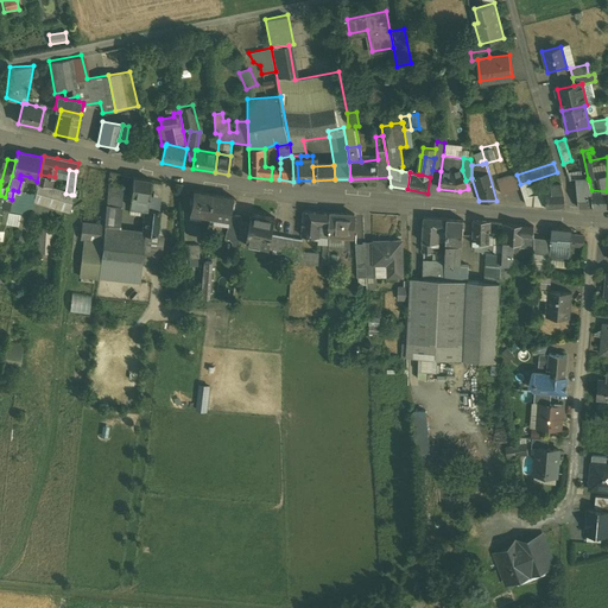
[(557,172),(529,182),(533,195),(545,195),(563,194),(557,172)]
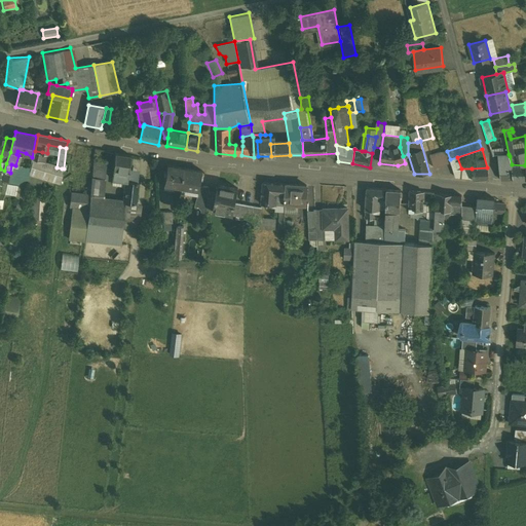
[(447,150),(429,156),(434,168),(451,163),(450,159),(447,151),(447,150)]
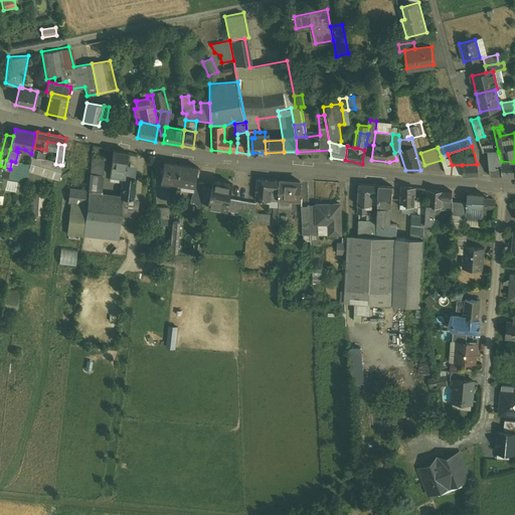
[(41,149),(34,148),(28,176),(36,177),(41,149)]
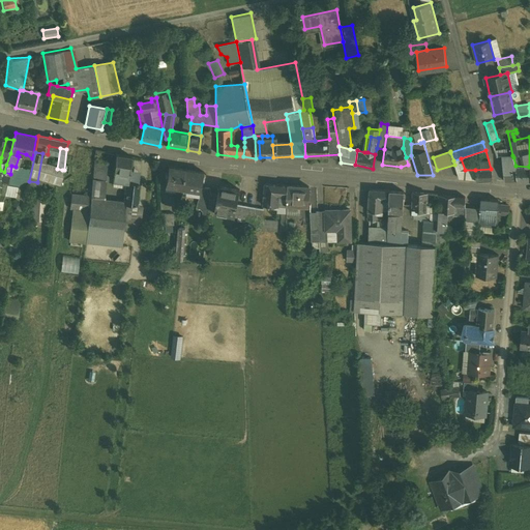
[(37,182),(29,181),(28,188),(40,193),(42,180),(62,186),(62,170),(57,169),(46,164),(48,154),(42,153),(37,182)]
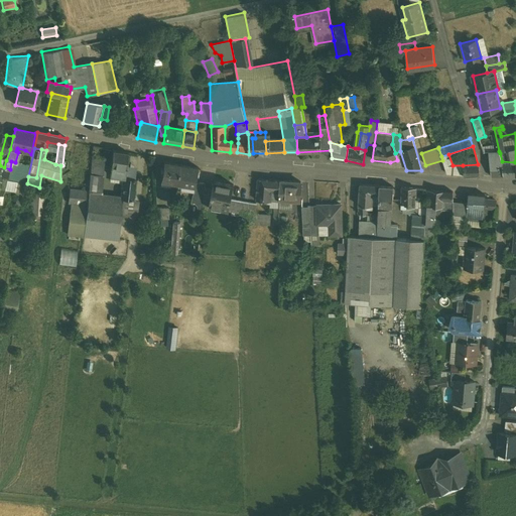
[(128,153),(113,150),(110,175),(125,177),(127,165),(128,153)]
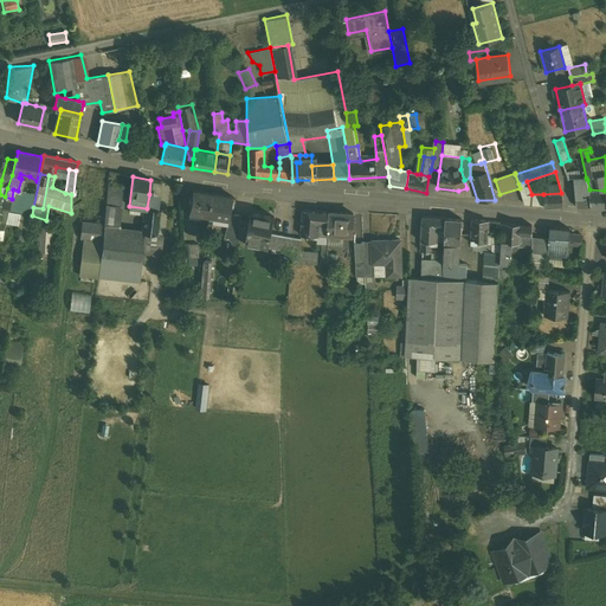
[(587,180),(574,181),(577,207),(591,207),(590,189),(587,180)]
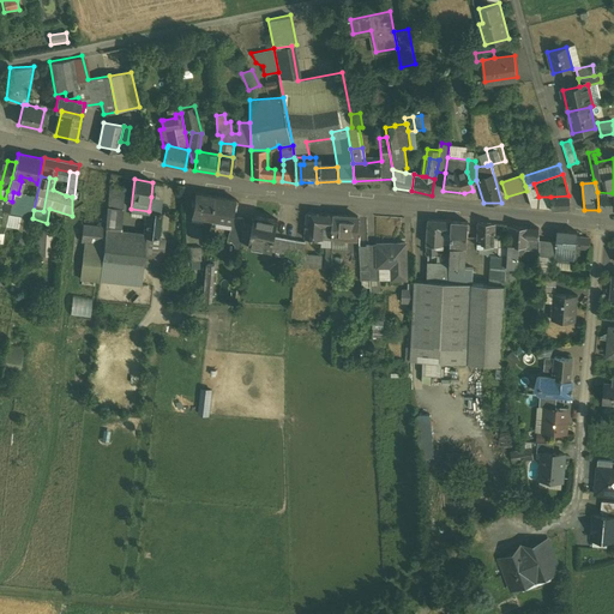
[(525,186),(527,191),(533,210),(553,210),(551,197),(539,197),(534,184),(525,186)]
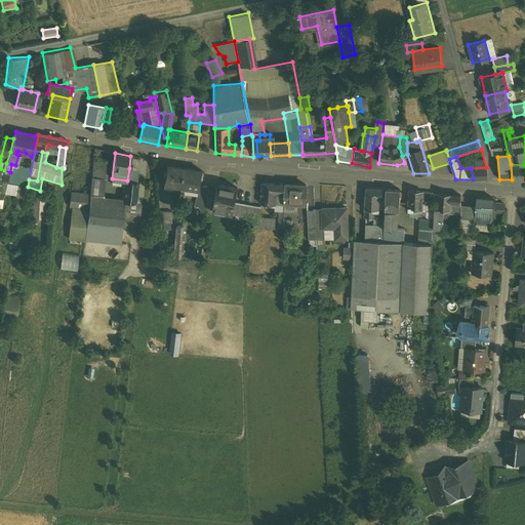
[(30,168),(16,165),(15,165),(11,164),(10,172),(8,182),(27,185),(28,179),(30,168)]
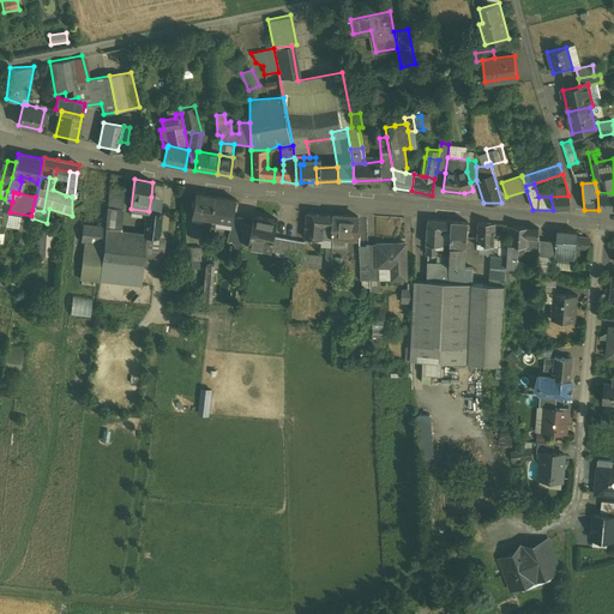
[(125,193),(110,192),(108,212),(121,215),(125,193)]
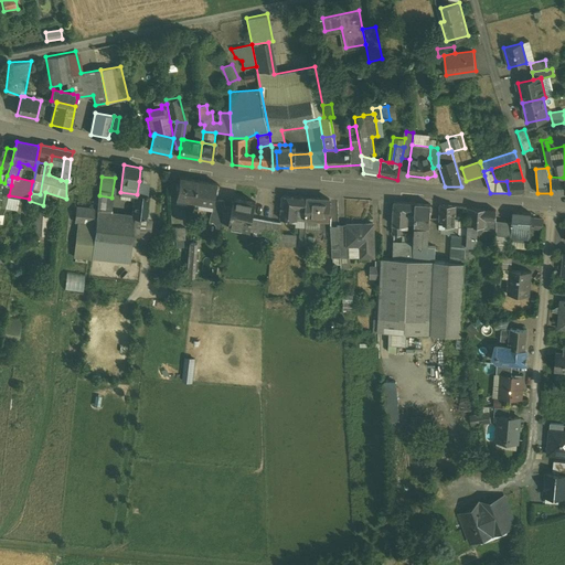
[(564,178),(550,177),(551,193),(564,193),(564,178)]
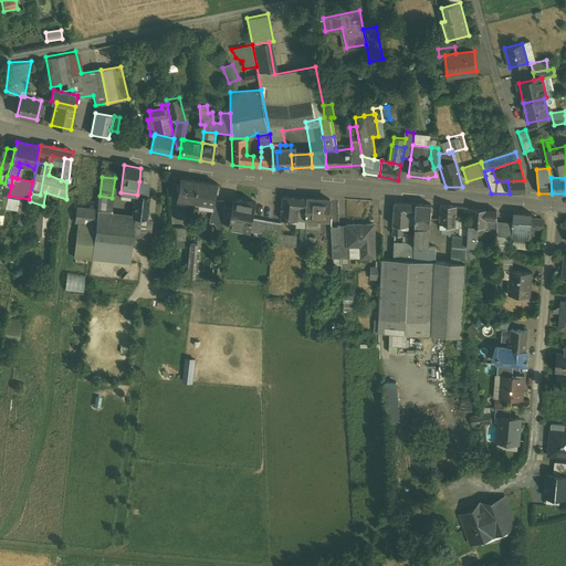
[(198,181),(179,179),(176,199),(189,201),(195,202),(198,181)]
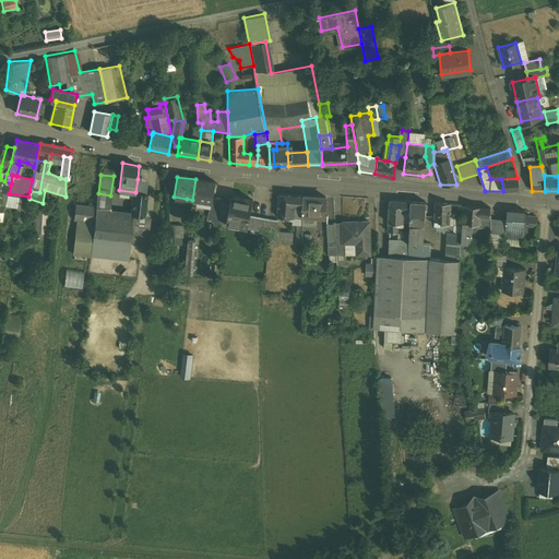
[(518,178),(501,179),(503,191),(520,190),(518,178)]
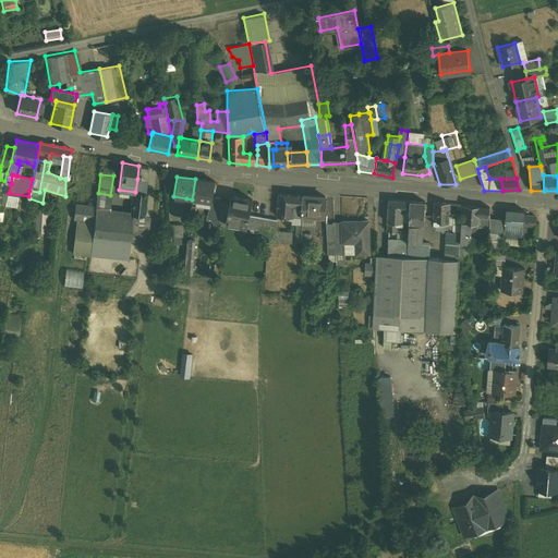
[(23,223),(28,196),(9,193),(11,183),(4,181),(0,179),(0,221),(1,221),(3,208),(19,210),(16,222),(23,223)]
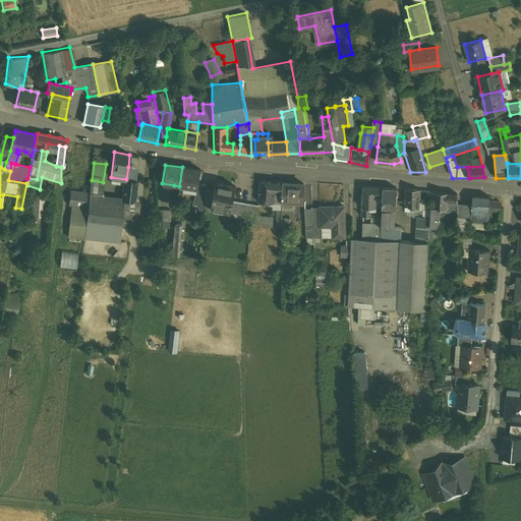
[(128,167),(126,179),(124,196),(124,200),(133,201),(137,168),(128,167)]
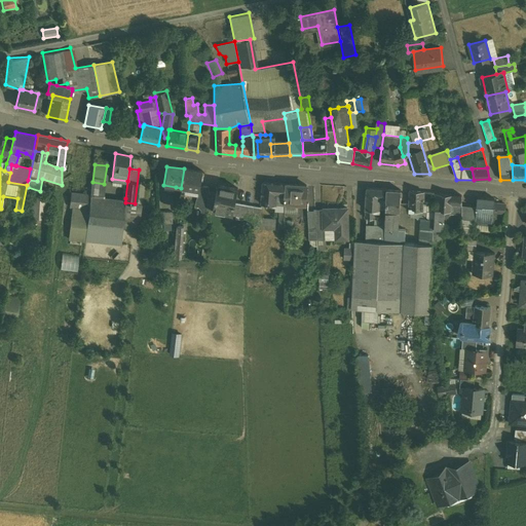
[(202,172),(184,168),(181,188),(181,189),(199,192),(202,172)]
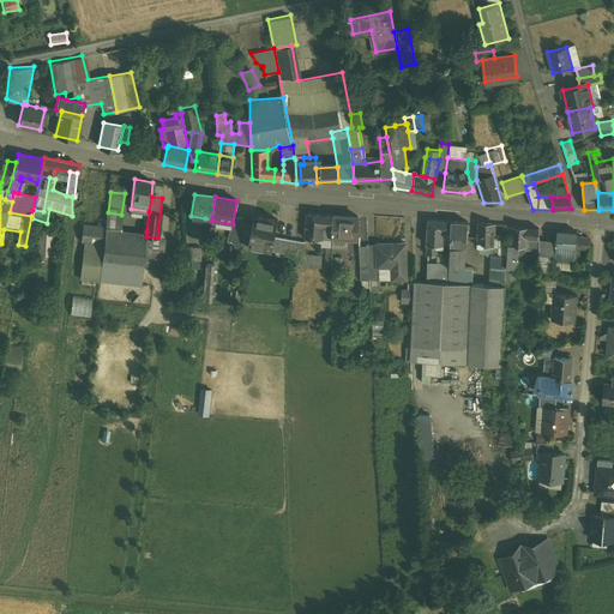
[(121,215),(108,212),(107,227),(102,260),(125,264),(122,280),(143,282),(145,265),(162,266),(166,239),(157,238),(146,236),(146,232),(120,228),(121,215)]
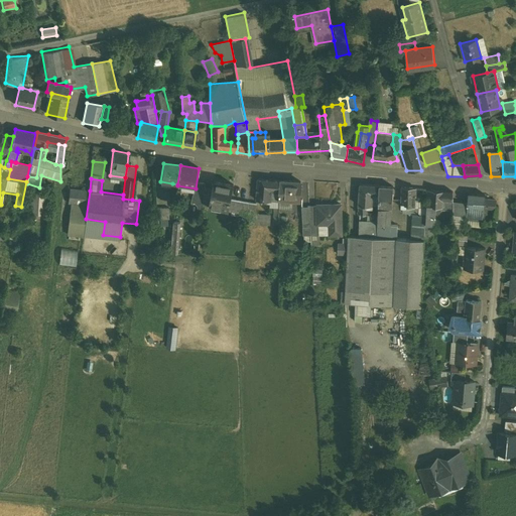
[(279,181),(258,178),(256,201),(279,203),(279,197),(270,196),(271,190),(278,191),(279,181)]
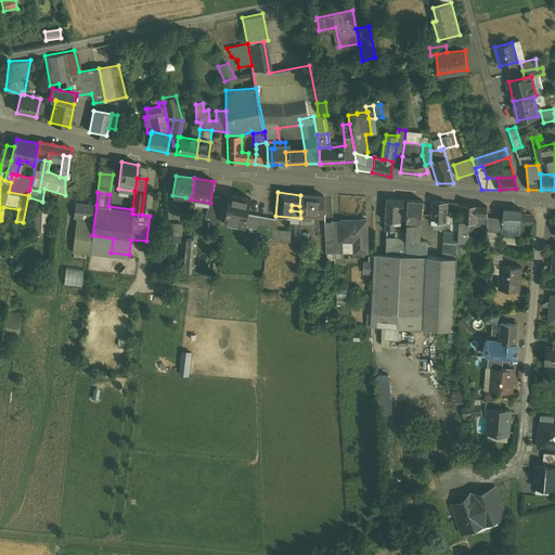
[(252,199),(230,195),(226,221),(246,226),(252,199)]
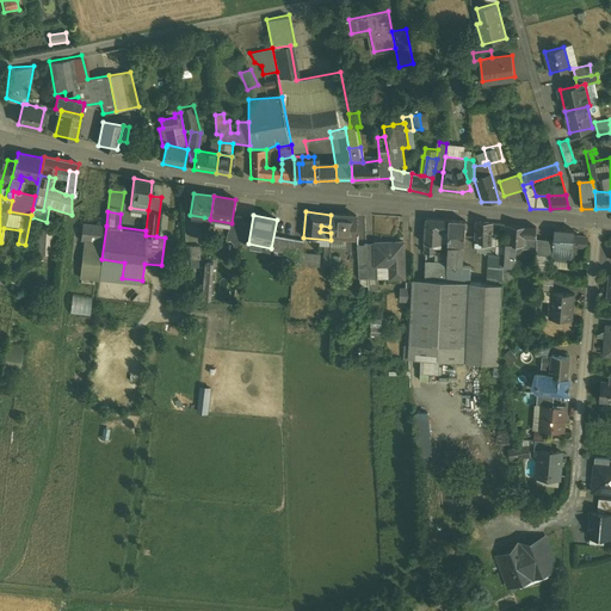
[(356,216),(331,215),(329,227),(329,229),(332,233),(331,235),(355,236),(356,216)]
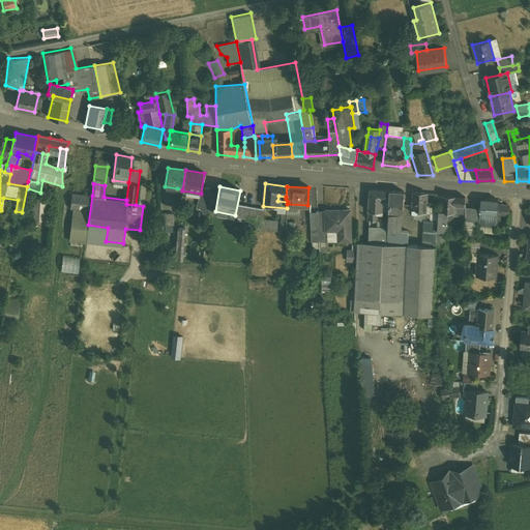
[(211,188),(204,187),(202,201),(209,202),(211,188)]
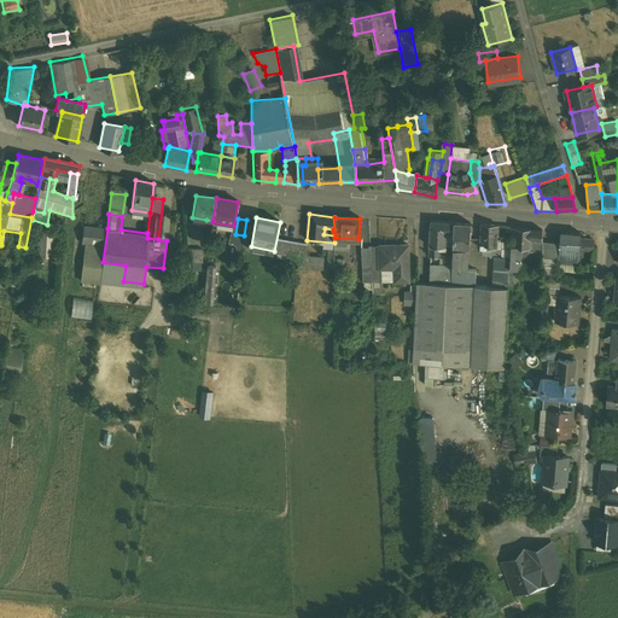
[(445,223),(431,222),(430,246),(431,246),(439,246),(445,246),(445,233),(445,223)]
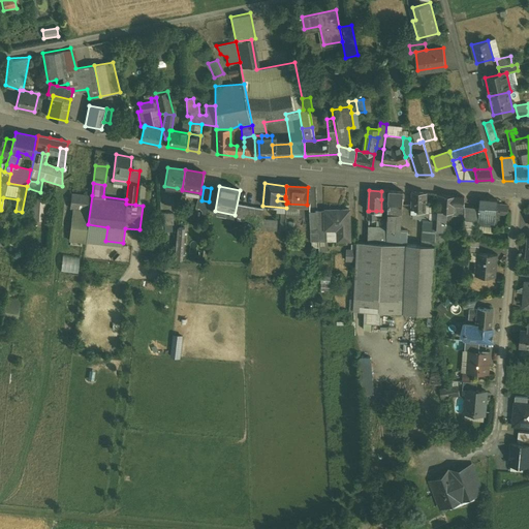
[(403,192),(389,191),(389,199),(387,213),(401,213),(402,213),(403,192)]
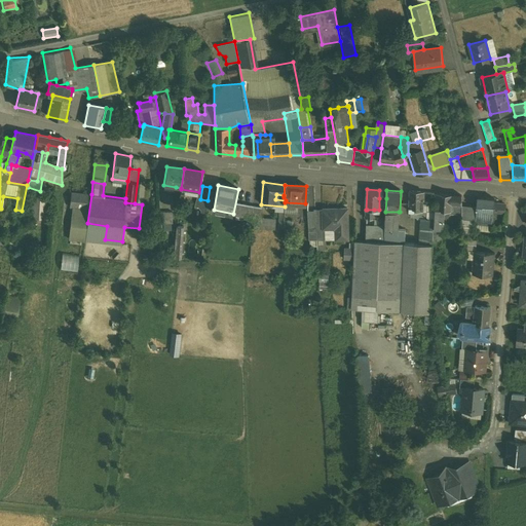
[(423,192),(410,191),(410,209),(422,210),(423,194),(423,192)]
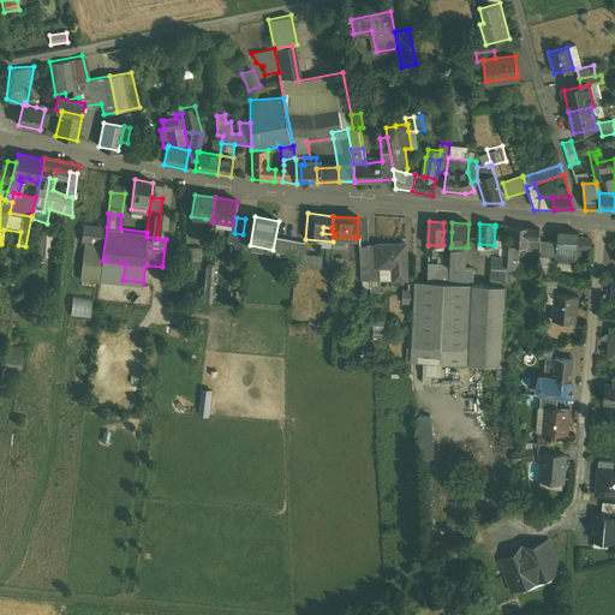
[(102,261),(107,227),(83,226),(82,244),(85,244),(81,280),(100,282),(102,261)]
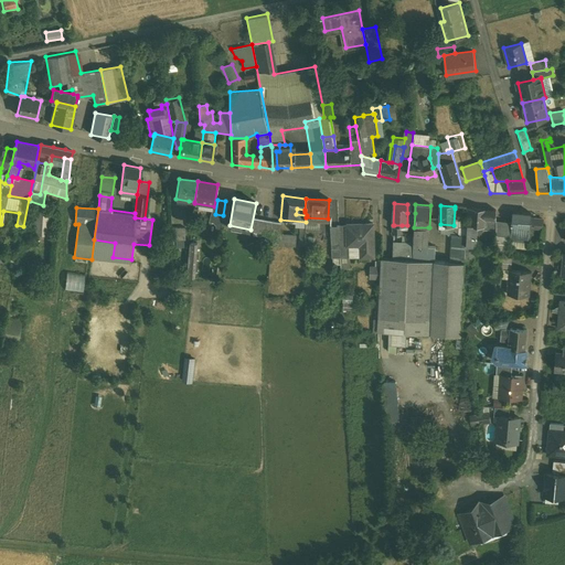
[(50,210),(33,209),(33,220),(30,220),(30,225),(32,225),(32,234),(50,235),(50,210)]
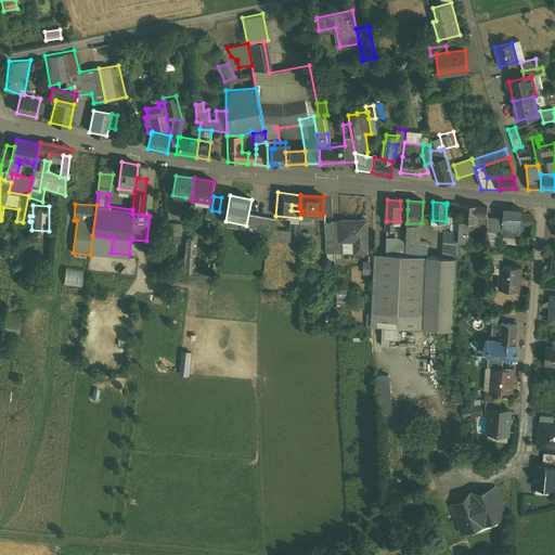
[(460,205),(447,205),(446,221),(433,220),(433,231),(443,231),(457,232),(459,222),(460,205)]
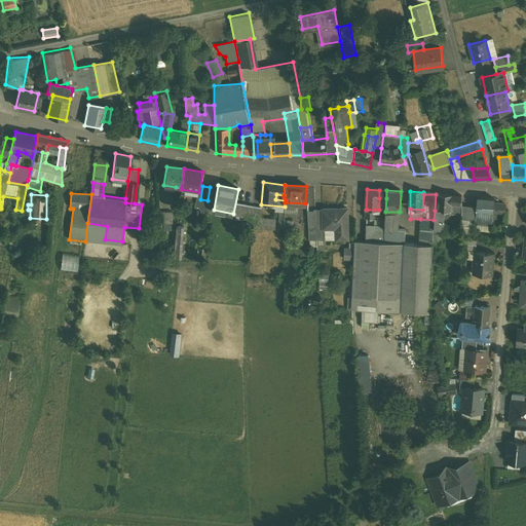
[(461,196),(436,194),(435,211),(443,211),(450,211),(451,203),(462,204),(461,196)]
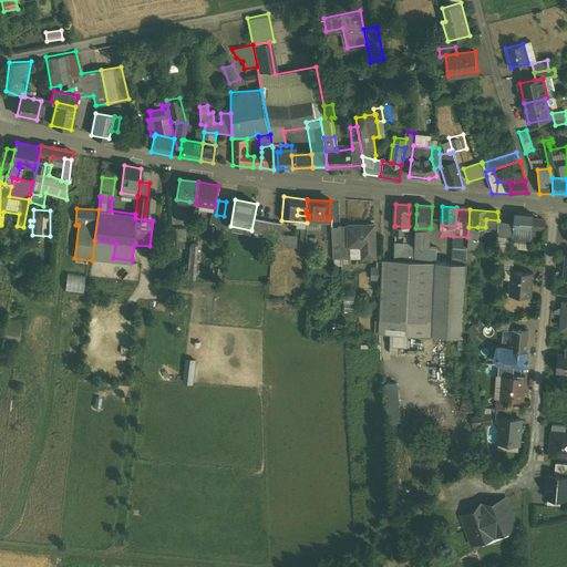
[(533,215),(515,214),(514,225),(514,228),(532,230),(532,225),(533,220),(533,215)]
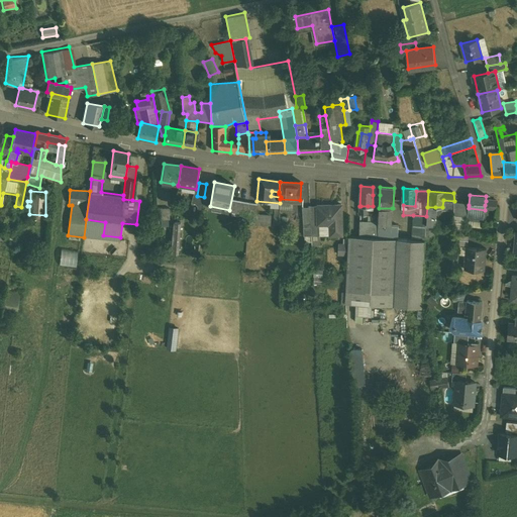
[(497,202),(486,201),(485,205),(489,206),(489,210),(496,210),(497,202)]
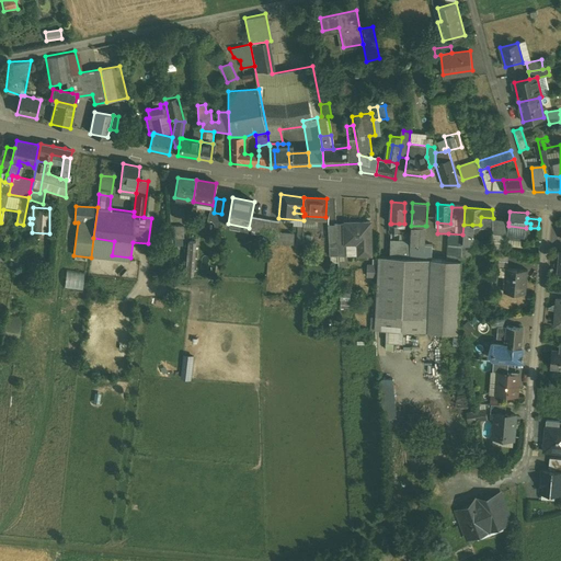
[(364,221),(359,222),(344,224),(344,225),(345,243),(347,243),(347,255),(371,255),(370,222),(364,222),(364,221)]
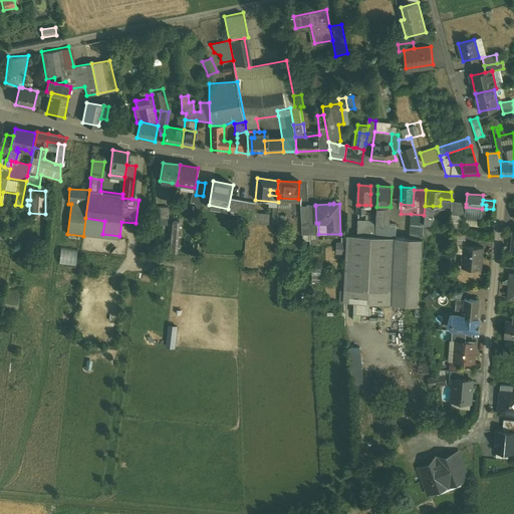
[(466,204),(452,203),(452,214),(452,232),(454,233),(463,234),(465,219),(465,216),(466,207),(466,204)]
